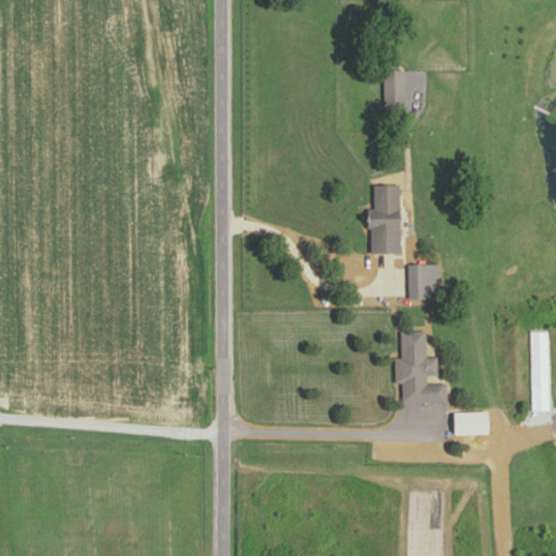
[(387,71),(387,93),(406,93),(406,71),(387,71)]
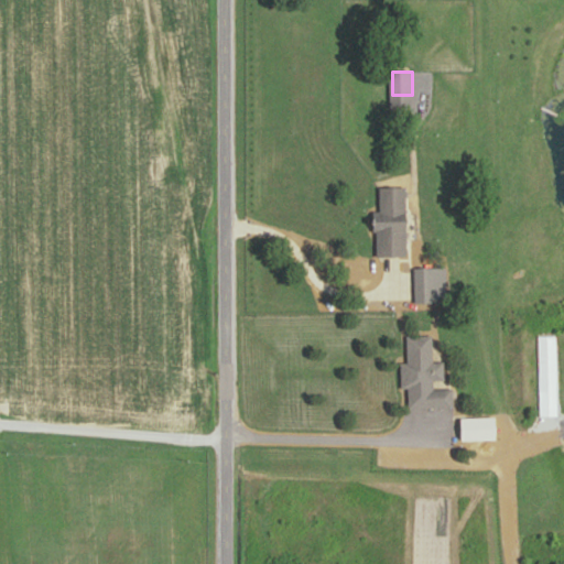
[(409,257),(409,186),(379,186),(378,257),(409,257)]
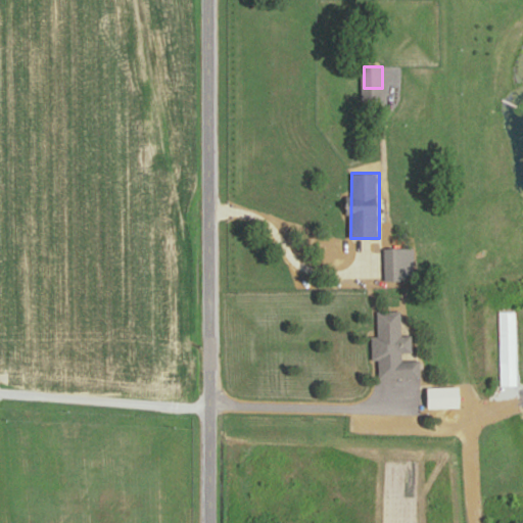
[(386,249),(386,281),(403,281),(403,249),(386,249)]
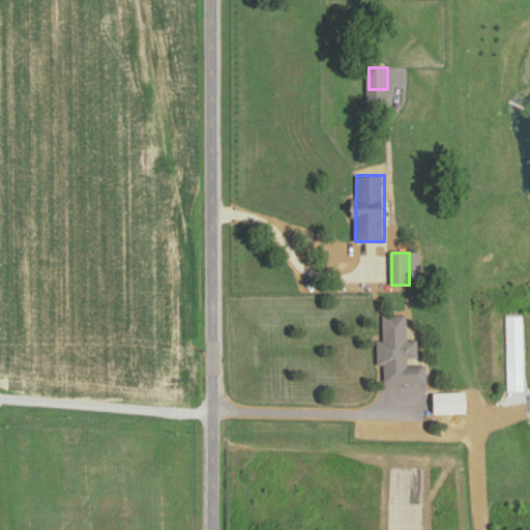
[(407,316),(384,316),(384,341),(378,341),(378,365),(385,364),(386,383),(428,383),(428,365),(410,365),(410,357),(417,357),(416,341),(408,341),(407,316)]
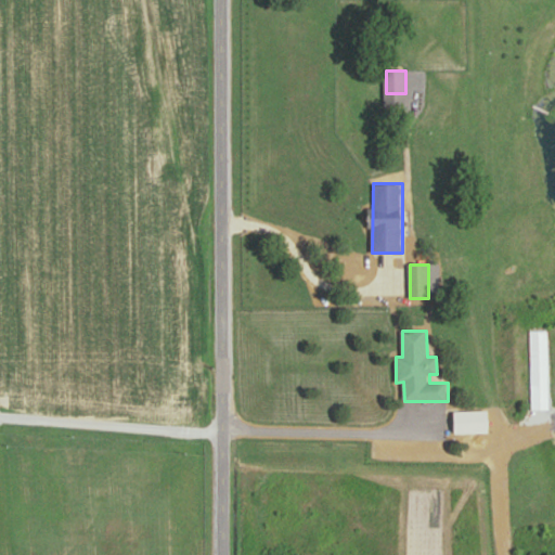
[(456,434),(490,434),(490,411),(456,411),(456,434)]
